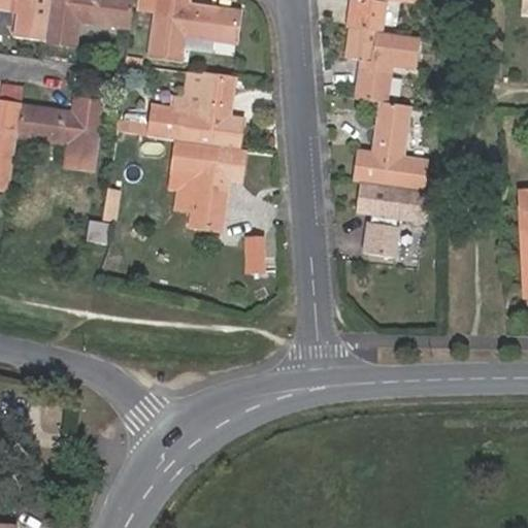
[(47,38),(52,0),(0,0),(0,8),(19,12),(15,34),(47,38)]
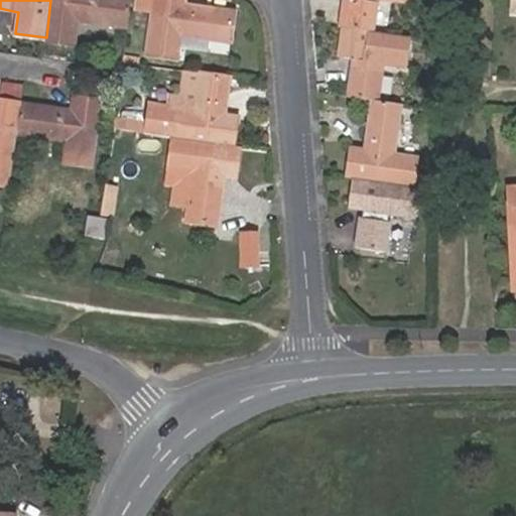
[(50,0),(46,37),(77,41),(79,20),(129,28),(132,0),(50,0)]
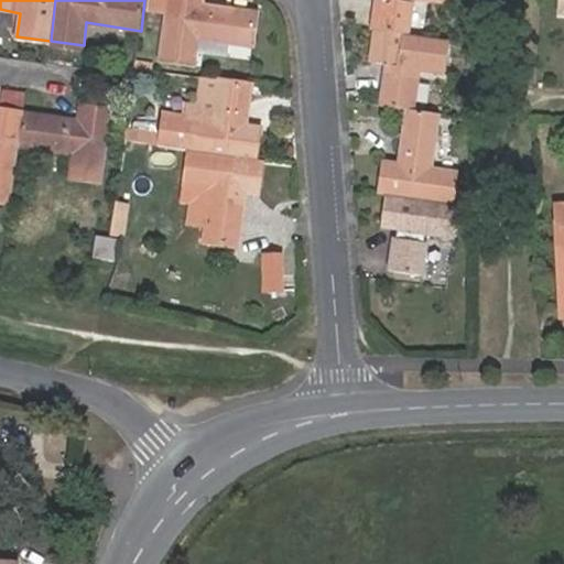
[(203,0),(151,0),(150,9),(170,12),(163,56),(195,62),(198,38),(252,45),(258,13),(203,4),(203,0)]
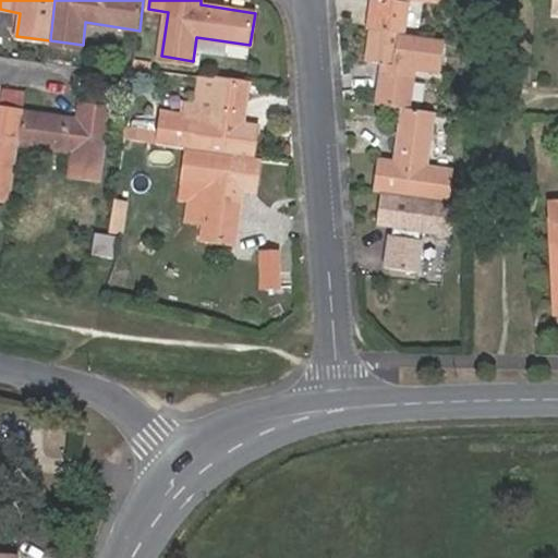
[(378,0),(374,32),(405,36),(410,0),(378,0)]
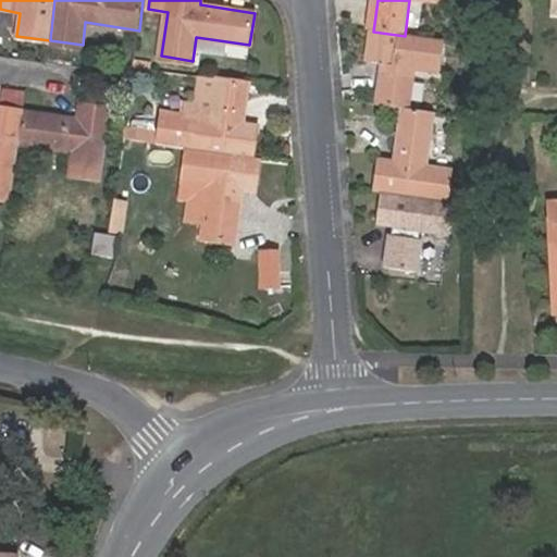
[(442,41),(405,36),(373,32),(369,62),(382,64),(376,104),(400,109),(408,110),(415,70),(437,73),(442,41)]
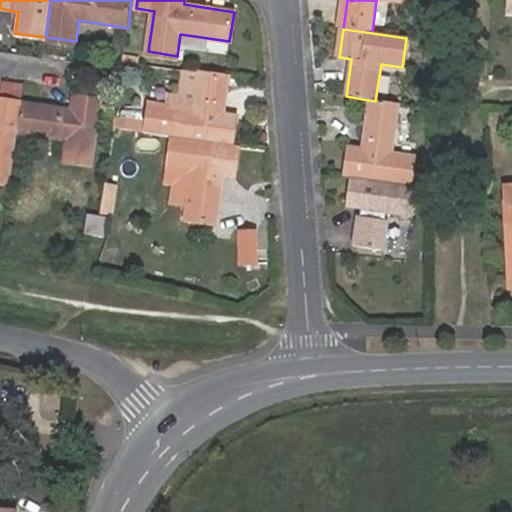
[(166,136),(173,137),(231,145),(236,116),(223,114),(229,77),(199,73),(194,110),(171,106),(166,136)]
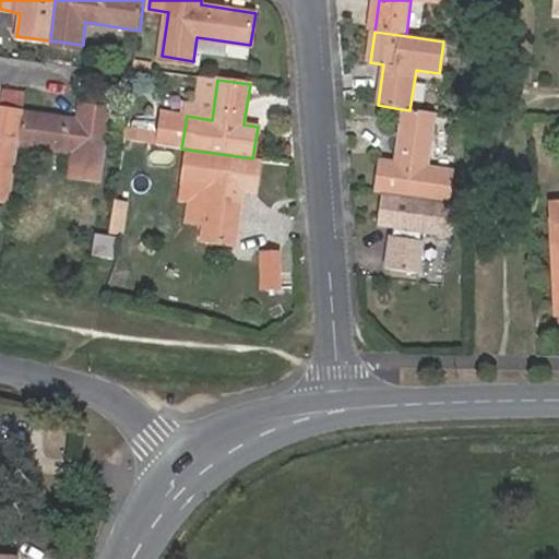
[(24,111),(24,113),(19,146),(72,155),(69,177),(102,181),(113,111),(81,107),(80,118),(24,111)]
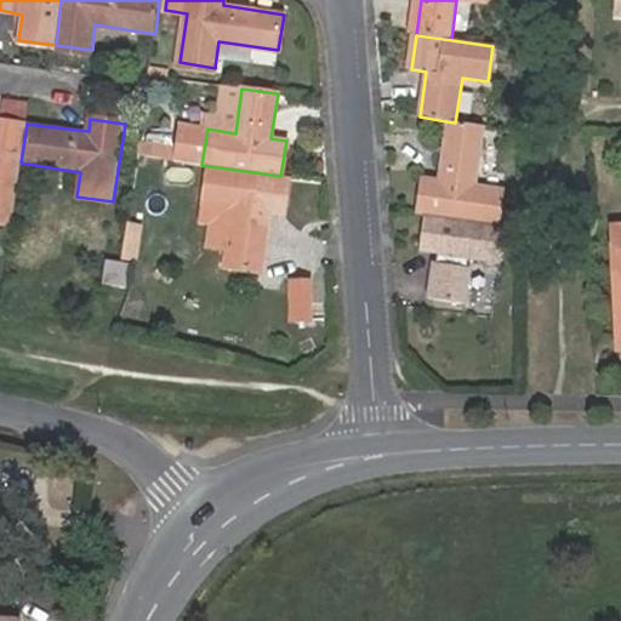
[(0,217),(13,220),(21,163),(27,125),(0,120),(0,217)]
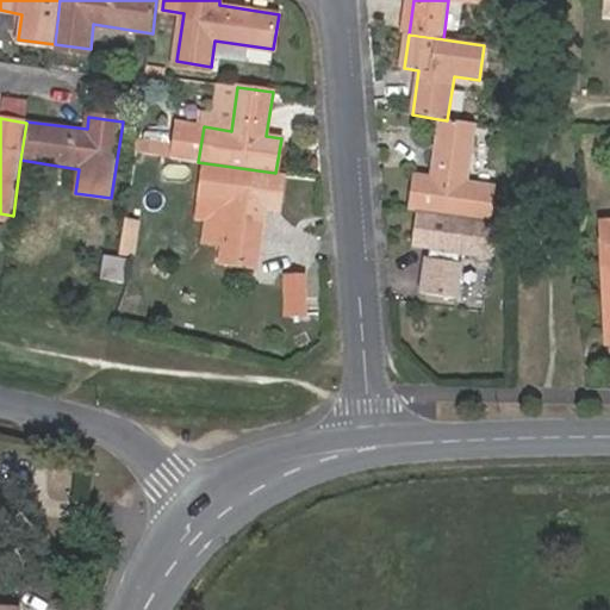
[(474,124),(447,120),(439,119),(429,180),(417,179),(412,210),(416,211),(489,223),(493,187),(467,182),(474,125),(474,124)]
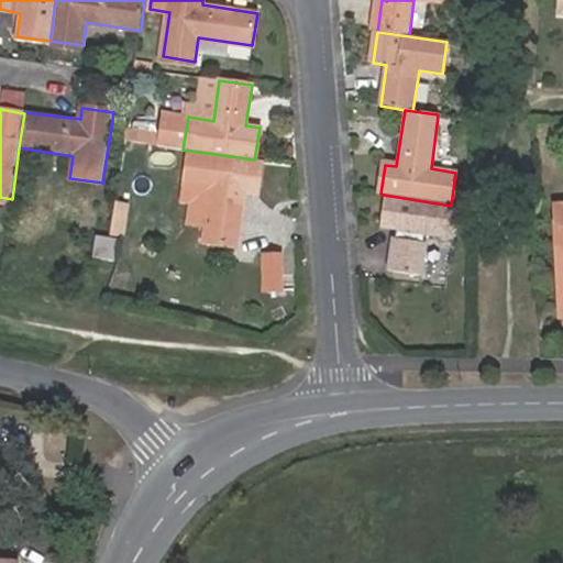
[(254,159),(190,151),(186,183),(211,186),(203,240),(236,244),(245,190),(257,192),(262,161),(254,159)]
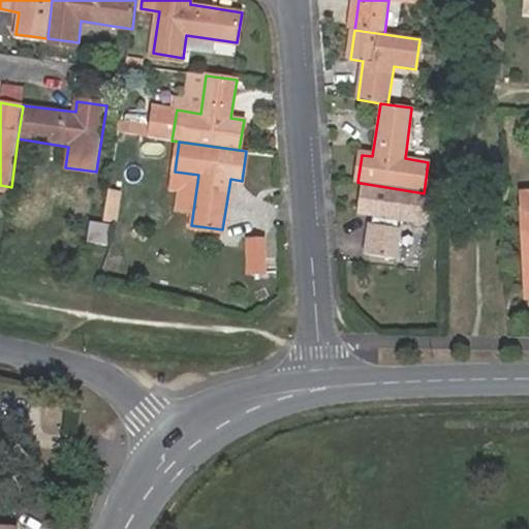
[(428,193),(424,193),(361,183),(358,213),(371,215),(366,252),(394,258),(400,221),(424,225),(428,193)]
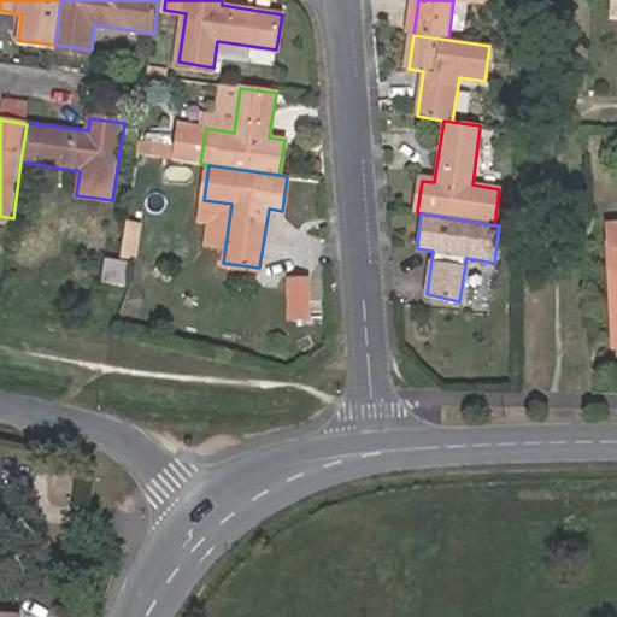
[(121,260),(105,258),(103,282),(125,286),(129,263),(121,260)]
